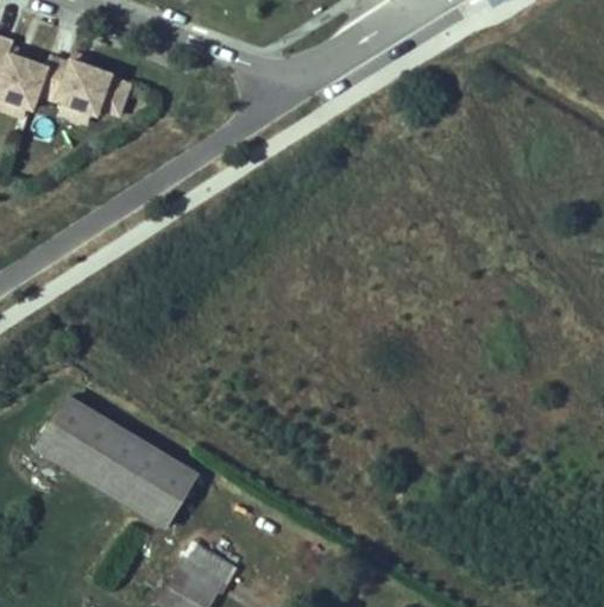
[(121,112),(132,82),(112,75),(112,73),(94,67),(73,58),(71,61),(54,54),(49,66),(31,60),(12,52),(14,44),(16,41),(0,35),(0,94),(33,107),(39,92),(67,102),(93,112),(98,113),(100,105),(121,112)]
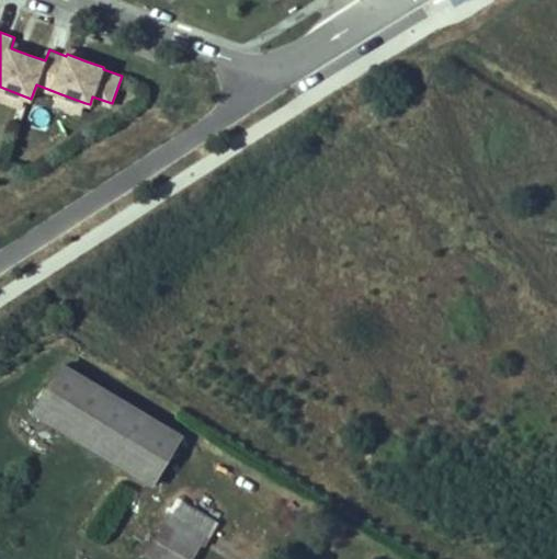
[(31,47),(13,41),(11,48),(29,55),(31,47)]
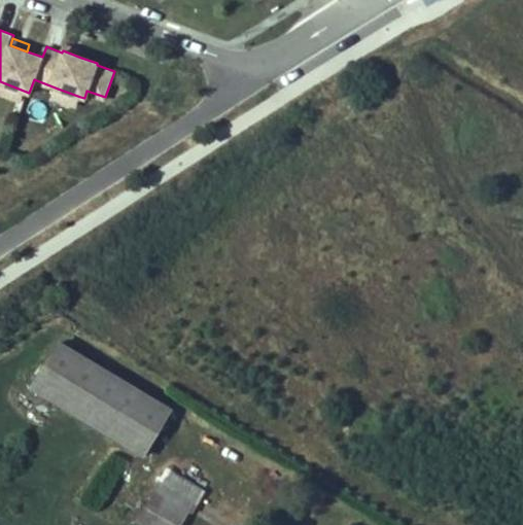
[(63,50),(81,58),(83,50),(65,43),(63,50)]
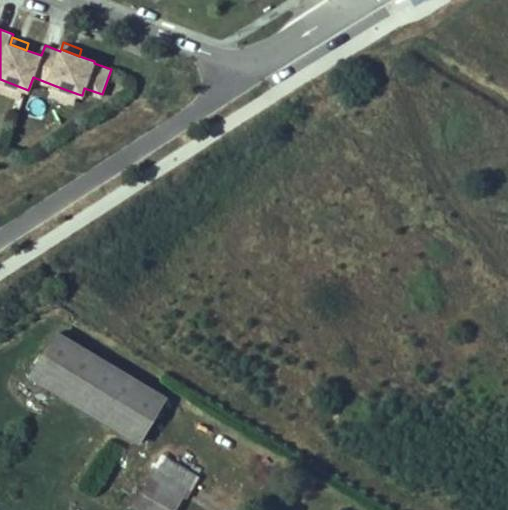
[(78,94),(56,86),(52,95),(75,103),(78,94)]
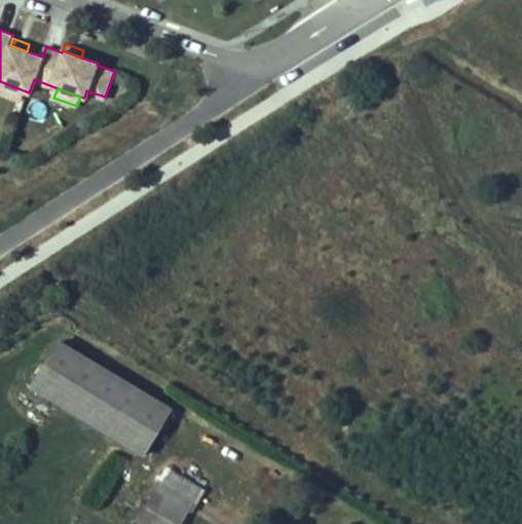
[(40,375),(151,443),(172,408),(61,341),(40,375)]
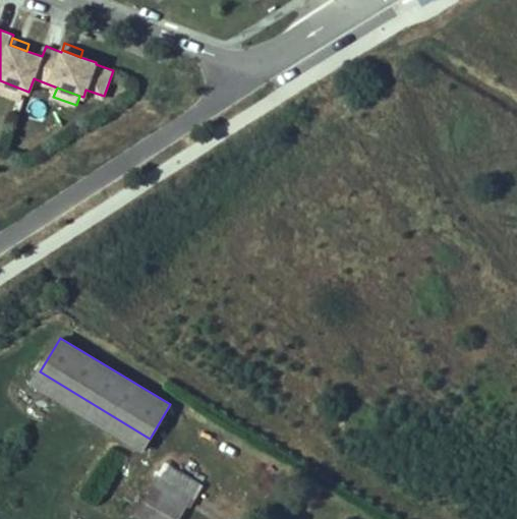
[(150,439),(40,371),(33,383),(142,449),(150,439)]
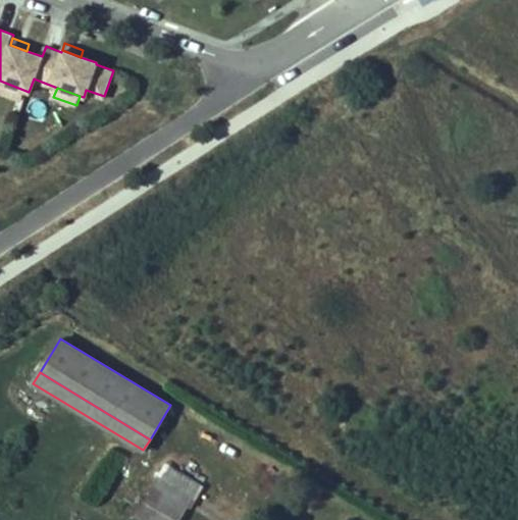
[(204,485),(170,466),(158,486),(192,507),(204,485)]
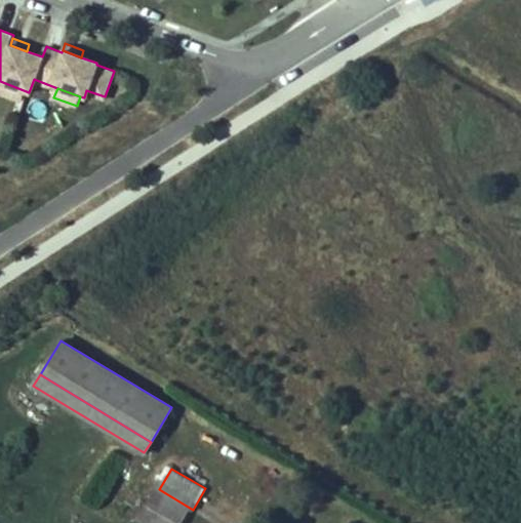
[(185,522),(193,510),(159,489),(142,518),(151,522),(185,522)]
